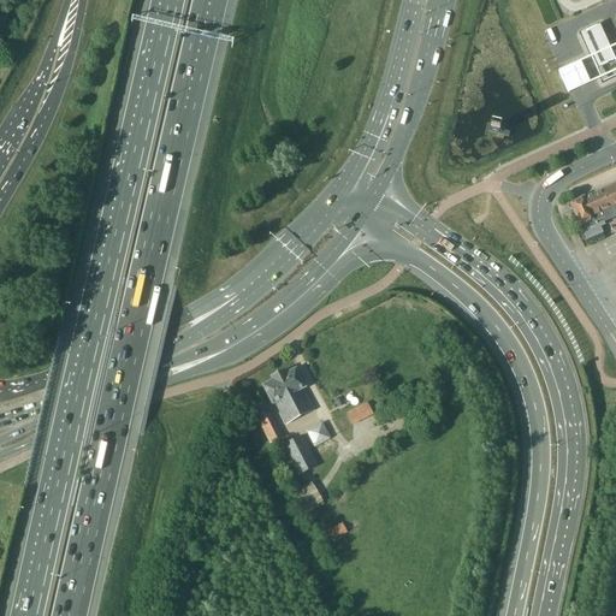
[(585,39),(584,39),(599,72),(605,70),(590,35),(585,37),(585,39)]
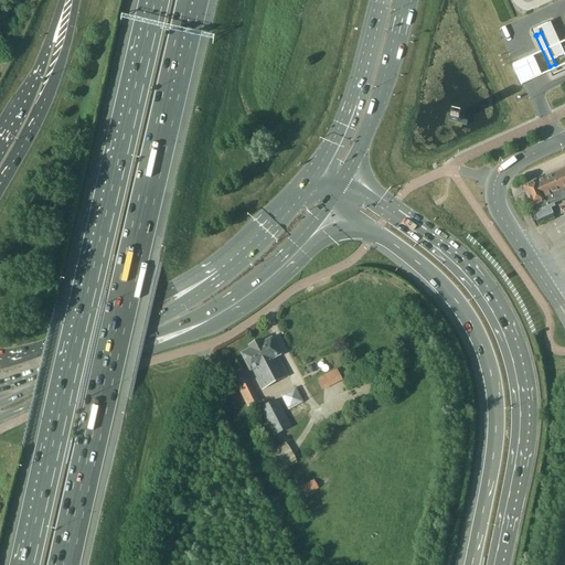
[(512,66),(522,87),(542,78),(532,57),(512,66)]
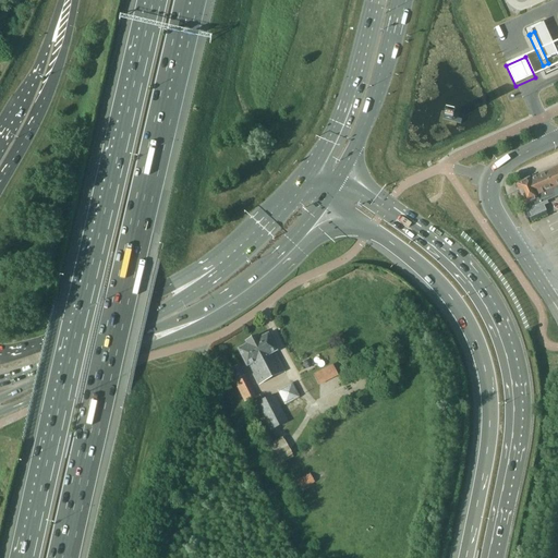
[(462,120),(444,114),(443,119),(461,123),(462,120)]
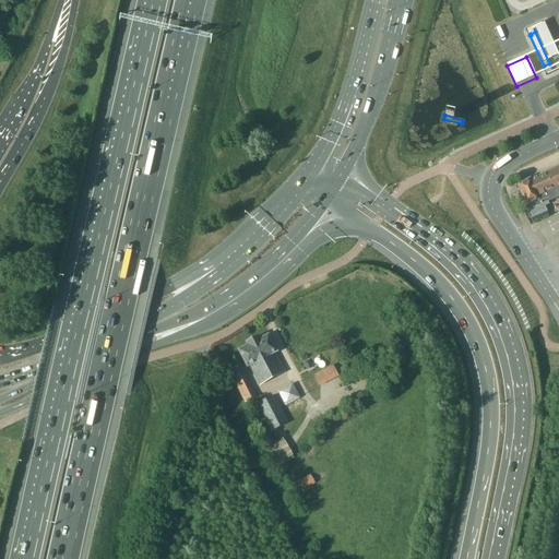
[(260,384),(285,371),(275,353),(276,352),(269,335),(259,341),(258,337),(247,343),(249,346),(239,351),(248,366),(250,366),(260,384)]
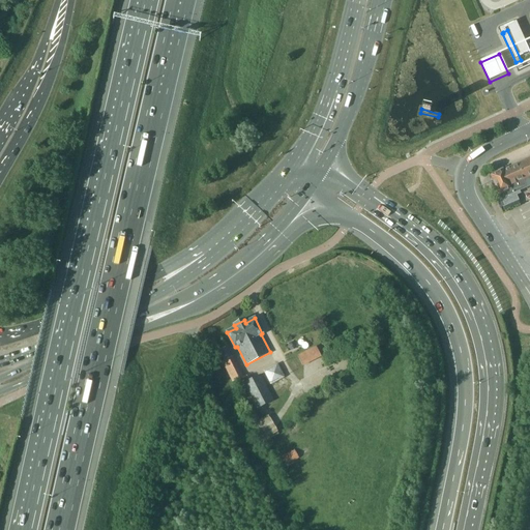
[(242,376),(233,356),(228,347),(219,352),(224,360),(223,361),(232,381),(242,376)]
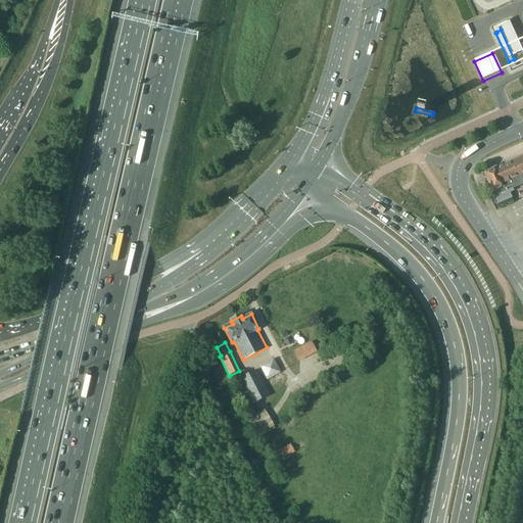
[(260,366),(267,379),(280,372),(274,360),(260,366)]
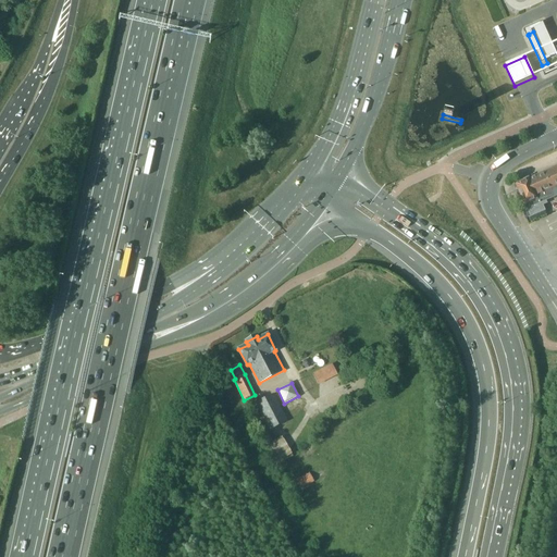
[(256,403),(270,431),(287,422),(273,394),(256,403)]
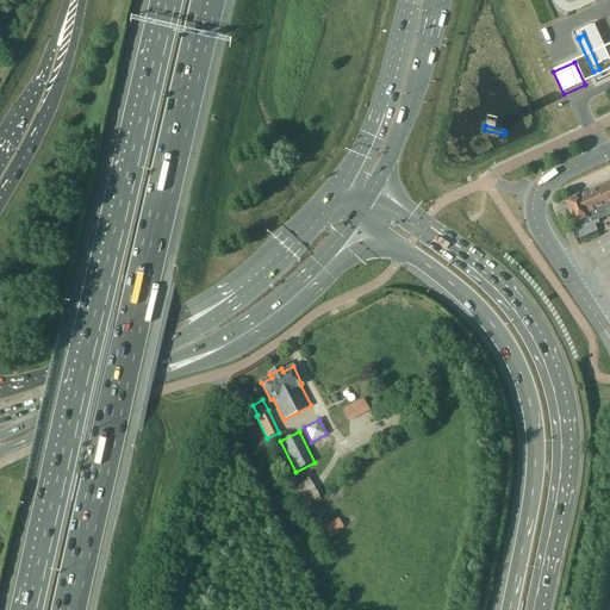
[(319,497),(307,479),(293,489),(304,506),(319,497)]
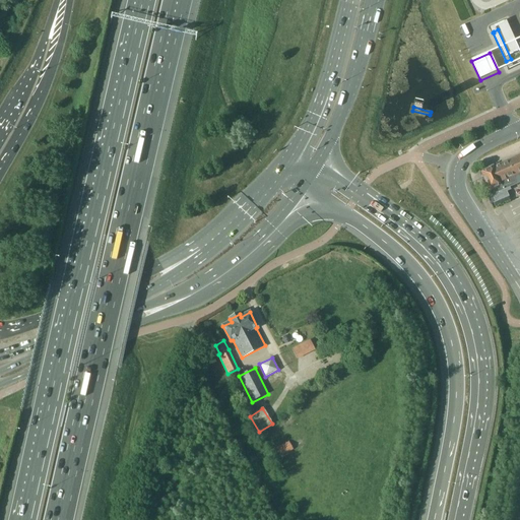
[(293,449),(288,442),(276,448),(280,455),(293,449)]
